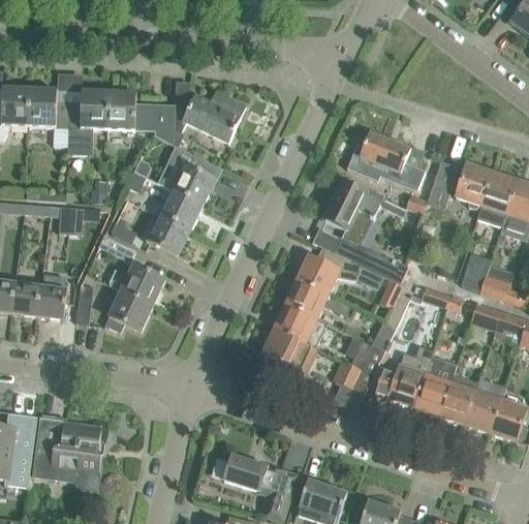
[(528,31),(528,0),(526,0),(511,21),(521,29),(523,27),(528,31)]
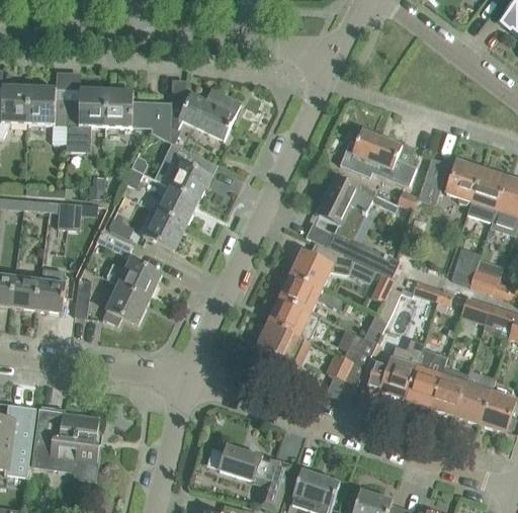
[(27,121),(29,86),(3,85),(2,95),(0,94),(0,137),(2,138),(11,121),(27,121)]
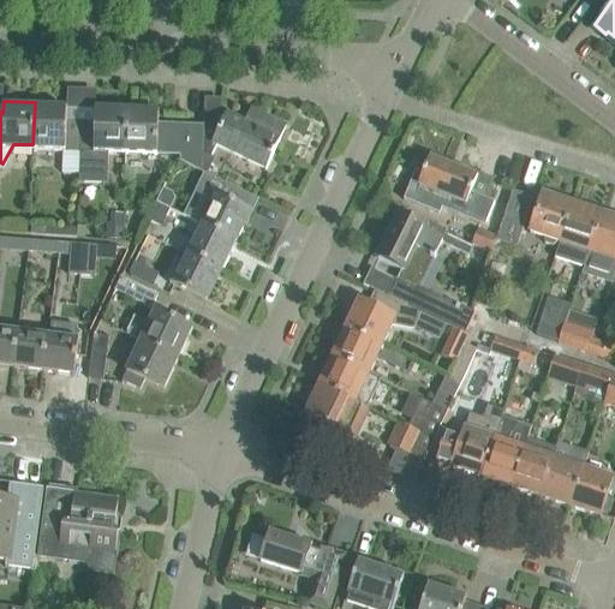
[(66,103),(35,102),(33,144),(63,145),(63,148),(79,148),(81,115),(66,115),(66,103)]
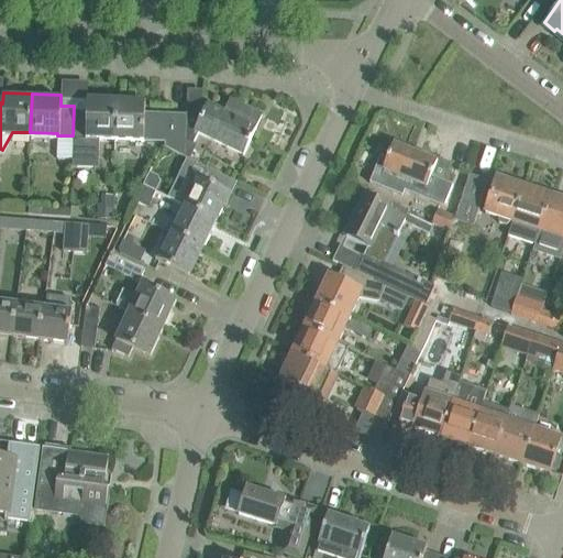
[(114,135),(117,97),(87,96),(87,107),(74,106),(73,135),(72,163),(99,164),(100,135),(114,135)]
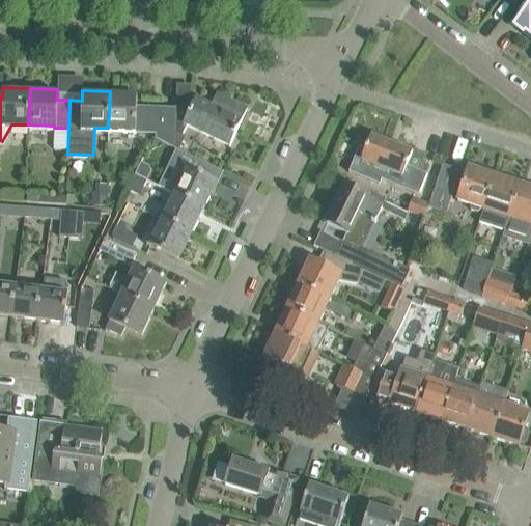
[(175,128),(176,104),(137,103),(137,92),(110,91),(108,128),(156,130),(156,135),(174,144),(175,128)]
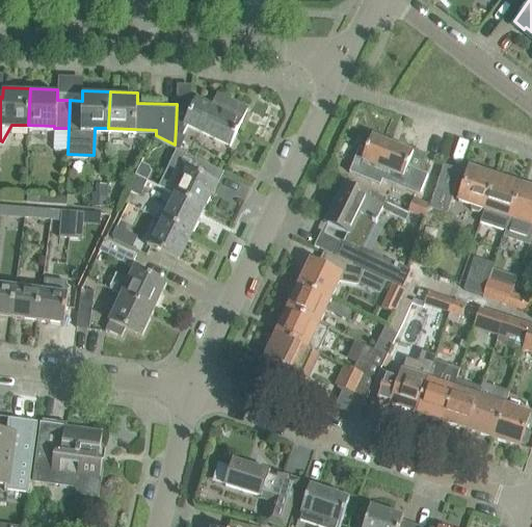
[(248,105),(225,95),(220,106),(196,95),(191,105),(177,104),(176,128),(184,132),(188,123),(230,142),(248,105)]
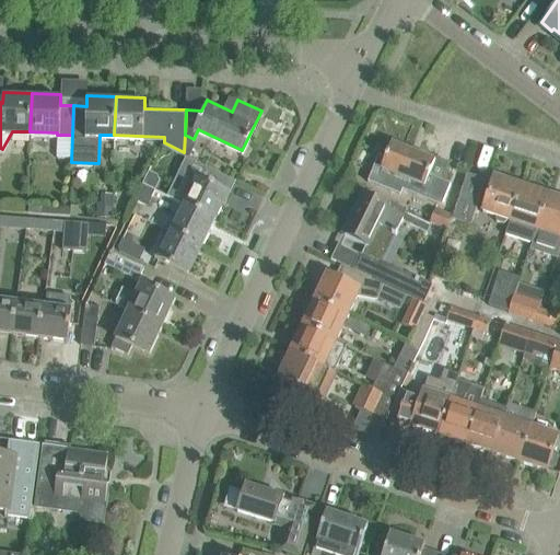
[(392,139),(381,164),(375,178),(392,185),(396,185),(400,185),(404,183),(407,175),(436,187),(441,176),(429,172),(435,157),(392,139)]
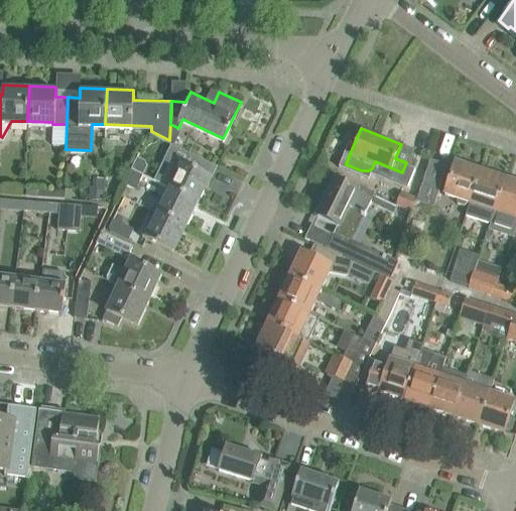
[(217,163),(178,144),(171,141),(170,142),(174,144),(168,156),(177,161),(166,183),(197,199),(210,173),(209,172),(213,162),(217,164),(217,163)]
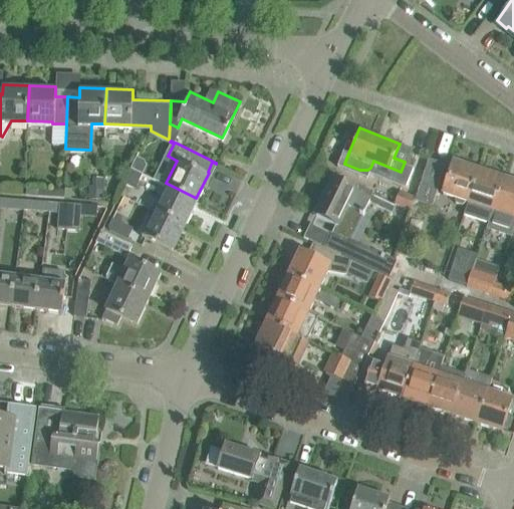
[(437,188),(446,161),(429,156),(415,197),(432,203),(437,188)]
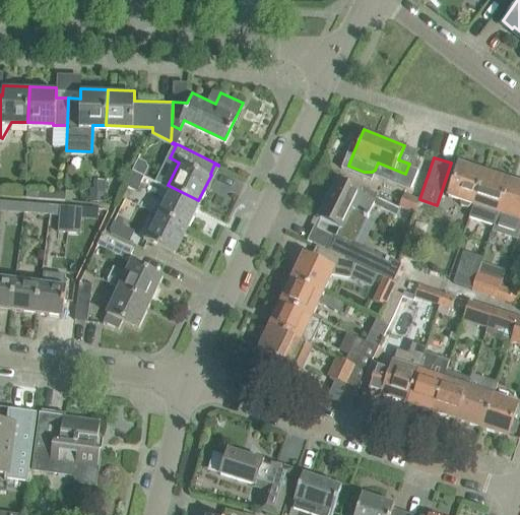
[(473,201),(483,169),(459,159),(448,192),(458,196),(458,200),(466,203),(470,200),(473,201)]
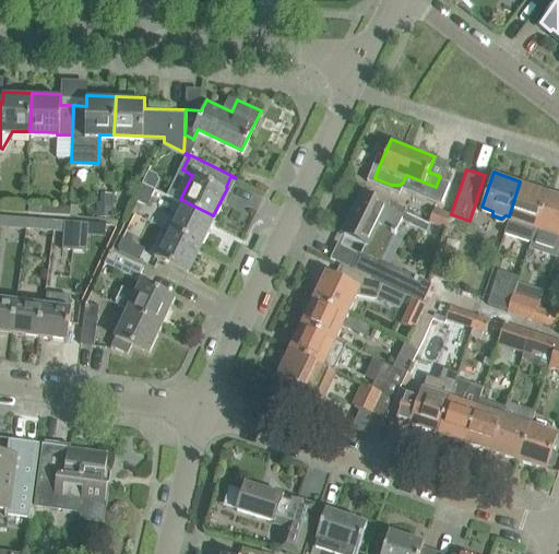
[(143,181),(135,197),(146,202),(154,187),(143,181)]
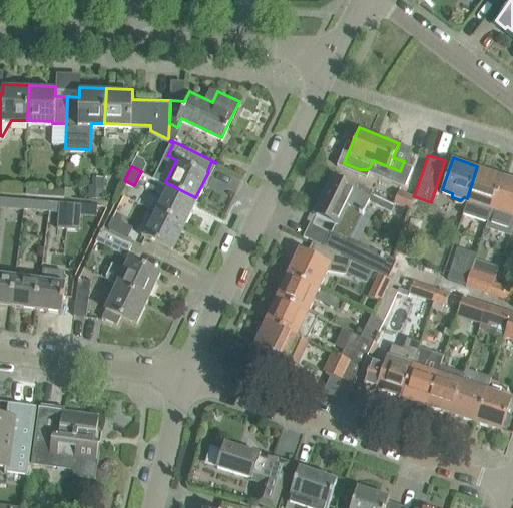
[(491,206),(502,174),(477,166),(467,198),(462,211),(487,219),(487,218),(491,206)]
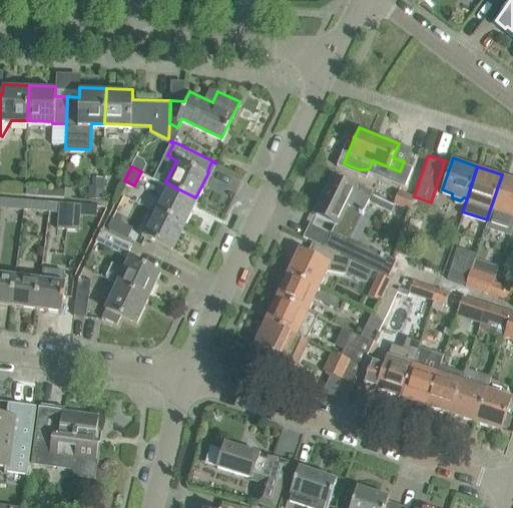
[(512,223),(512,177),(502,174),(491,206),(487,218),(512,226),(512,223)]
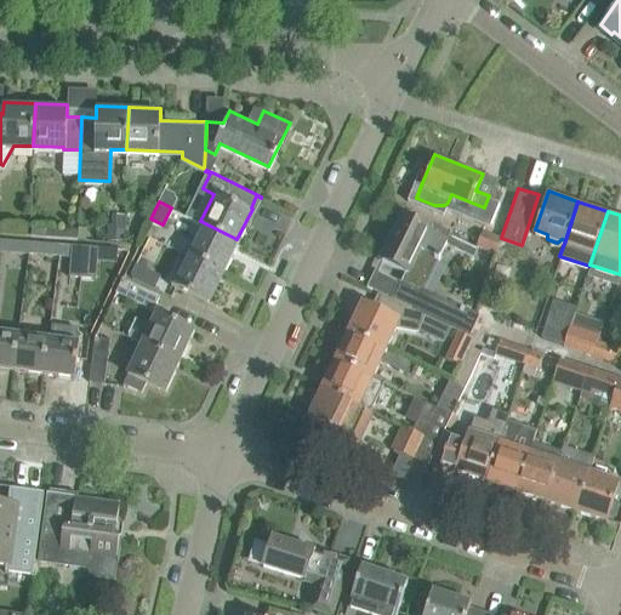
[(431,221),(429,225),(404,212),(382,257),(406,269),(402,279),(400,278),(392,296),(422,311),(426,312),(457,328),(469,332),(479,313),(465,305),(462,303),(461,305),(423,286),(445,239),(473,254),(478,243),(431,221)]
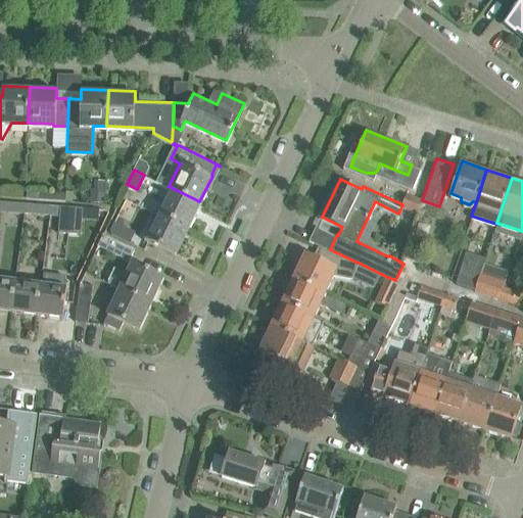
[(187,227),(199,201),(169,186),(156,212),(187,227)]
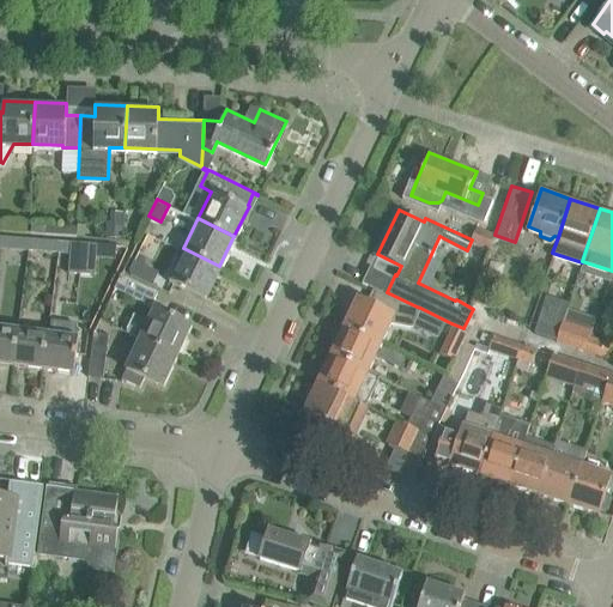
[(489,247),(496,232),(477,225),(471,240),(489,247)]
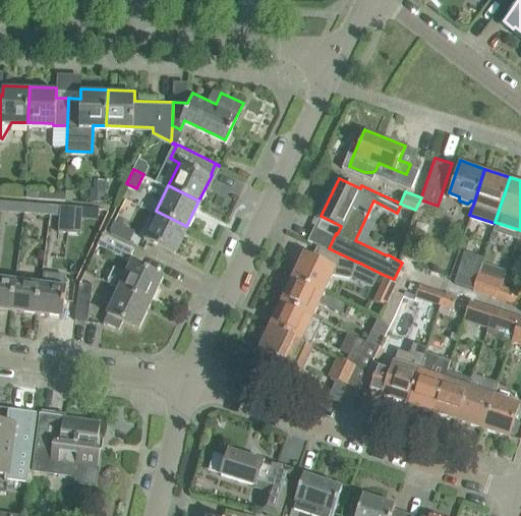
[(24,211),(25,201),(9,198),(9,209),(24,211)]
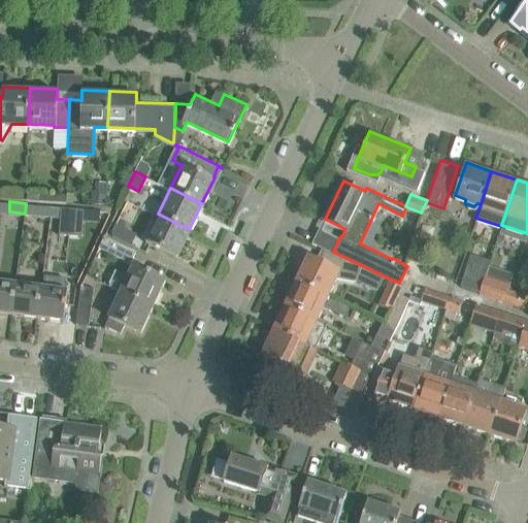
[(51,216),(51,205),(35,203),(34,214),(51,216)]
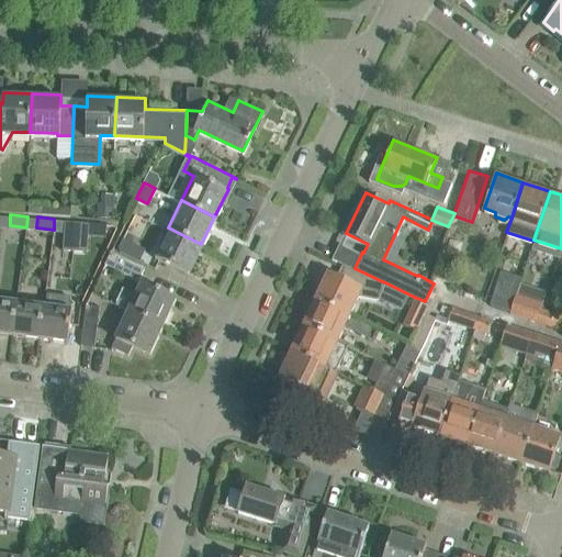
[(88,221),(66,220),(63,247),(86,249),(88,221)]
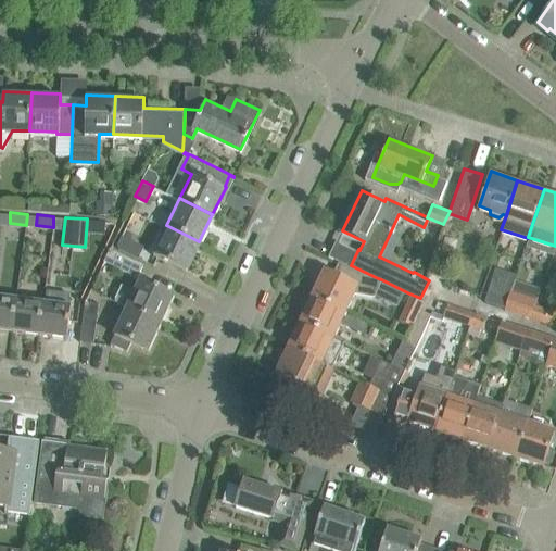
[(186,268),(199,241),(166,225),(152,251),(166,259),(186,268)]
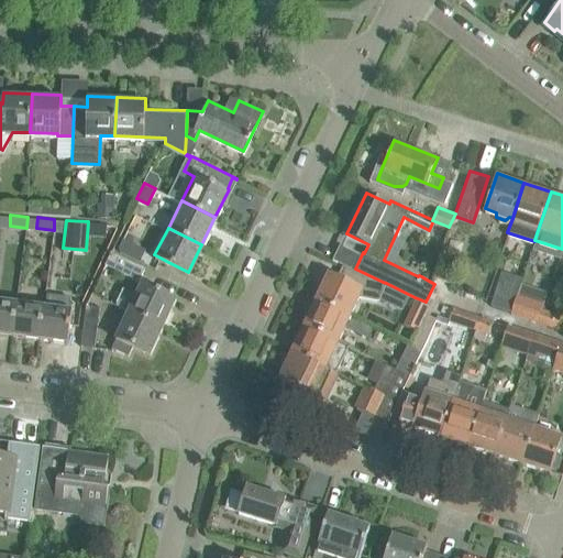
[(119,249),(139,259),(144,247),(122,236),(118,245),(119,249)]
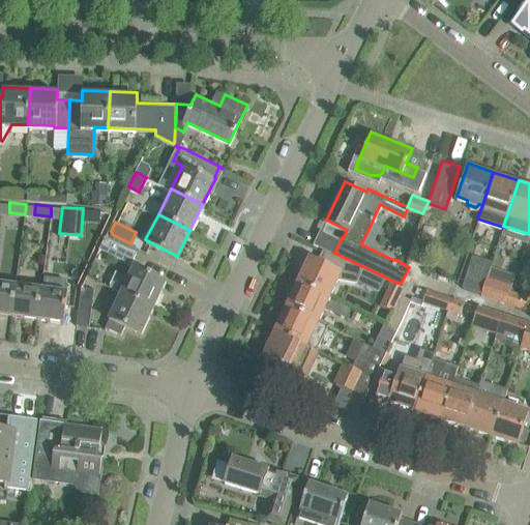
[(130,263),(137,251),(118,242),(113,254),(125,259),(124,260),(130,263)]
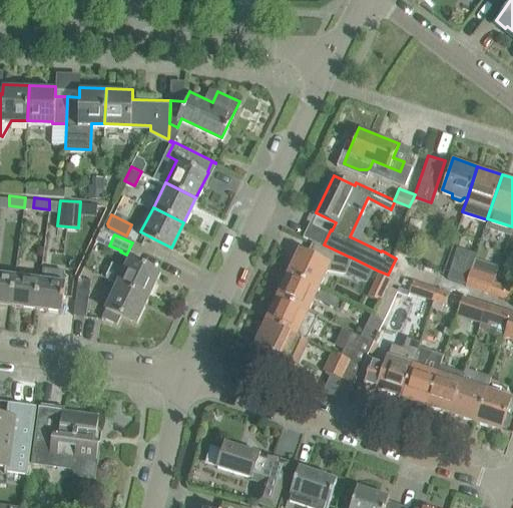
[(347,270),(352,258),(349,257),(324,244),(313,238),(307,250),(300,246),(295,257),(291,256),(285,268),(289,270),(289,271),(319,285),(327,268),(346,272),(347,270)]
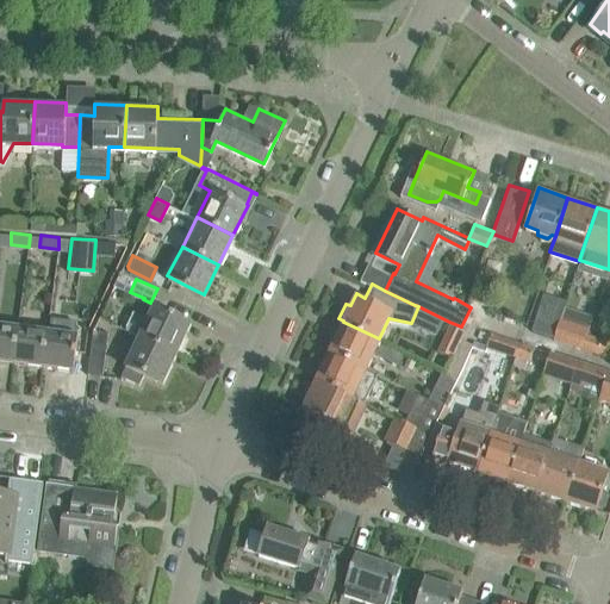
[(558,327),(559,322),(566,298),(543,291),(534,319),(558,327)]
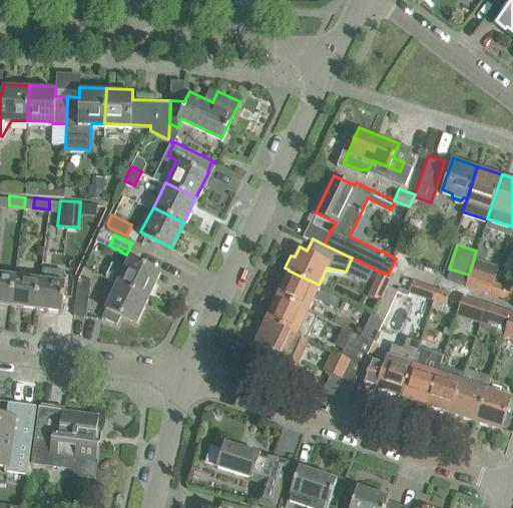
[(160,270),(142,262),(128,255),(123,266),(111,260),(104,275),(117,281),(148,296),(160,270)]
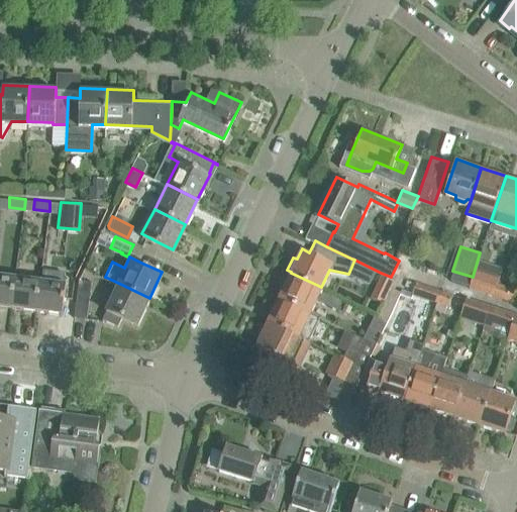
[(0,304),(10,306),(15,275),(0,273),(0,304)]
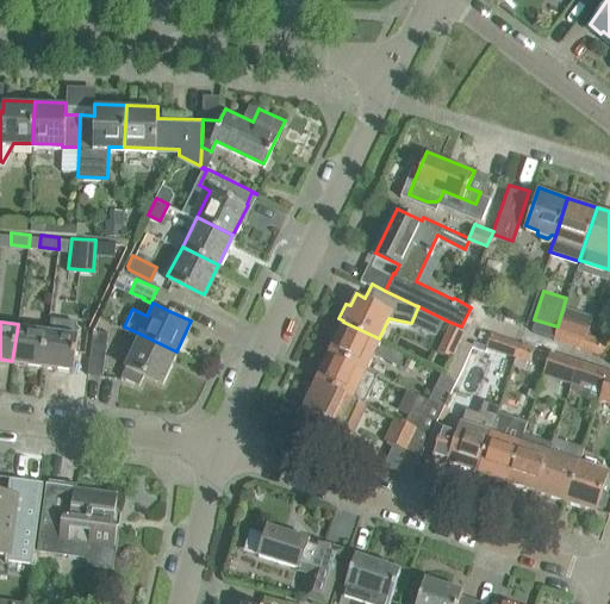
[(366,367),(379,338),(343,322),(330,349),(366,367)]
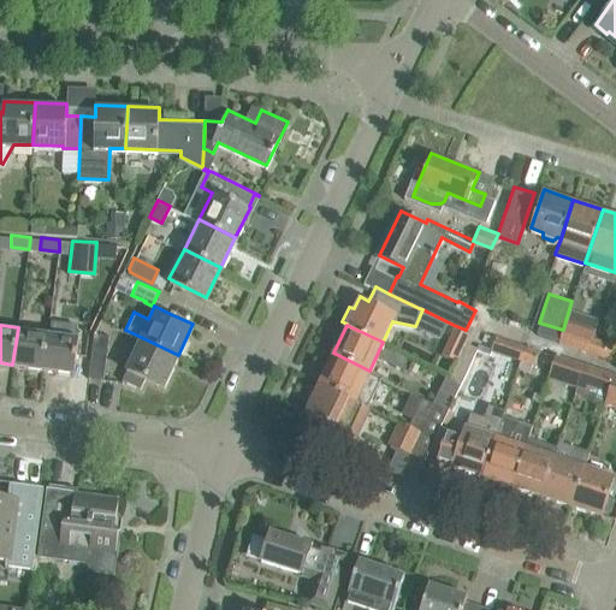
[(461,344),(465,338),(468,331),(466,330),(454,325),(442,351),(455,357),(461,344)]
